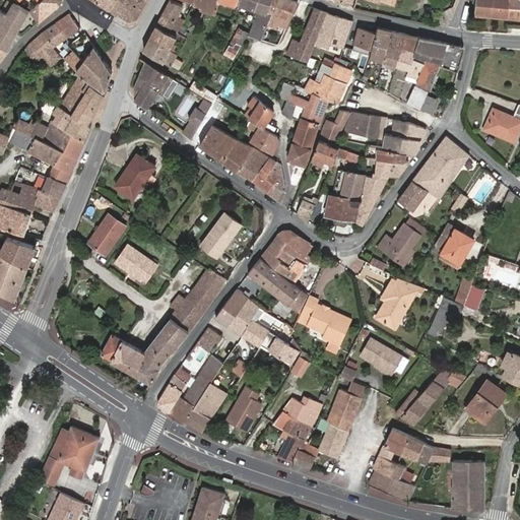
[(60,0),(40,0),(33,7),(30,9),(39,19),(61,1),(60,0)]
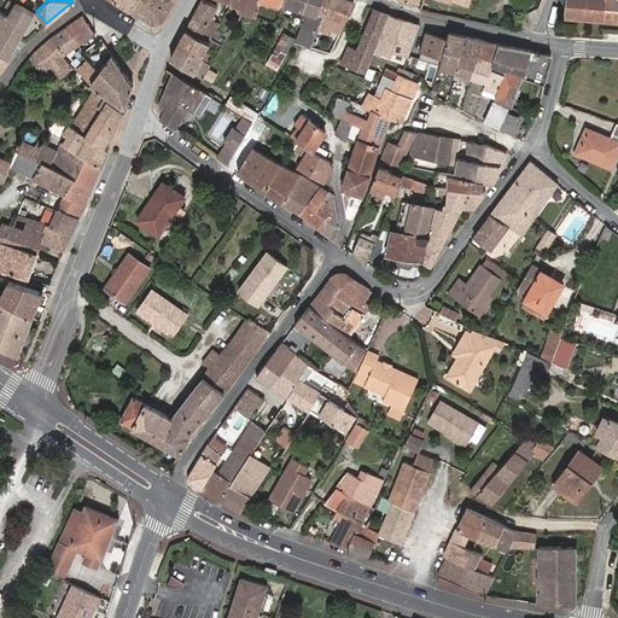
[(162,21),(172,0),(114,0),(115,0),(152,24),(162,21)]
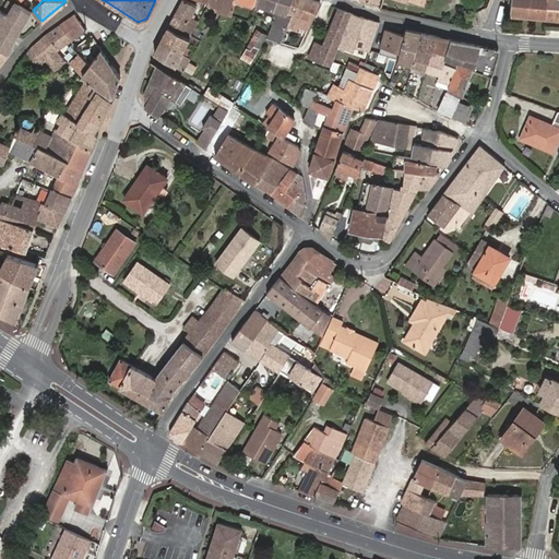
[(189,39),(191,35),(197,25),(193,23),(197,18),(191,14),(197,7),(185,0),(183,0),(168,27),(189,39)]
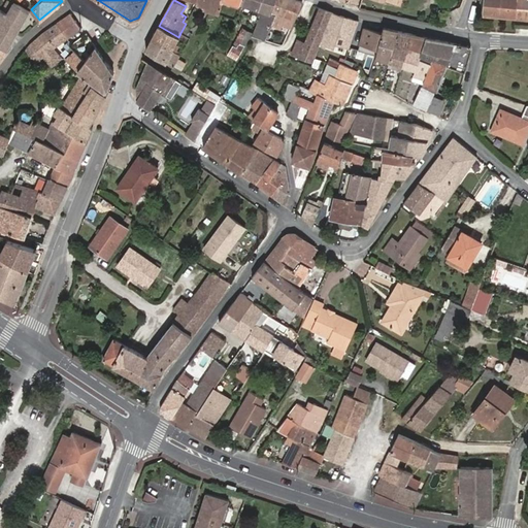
[(222,0),(197,0),(197,1),(205,4),(203,9),(205,10),(208,5),(219,8),(220,9),(222,0)]
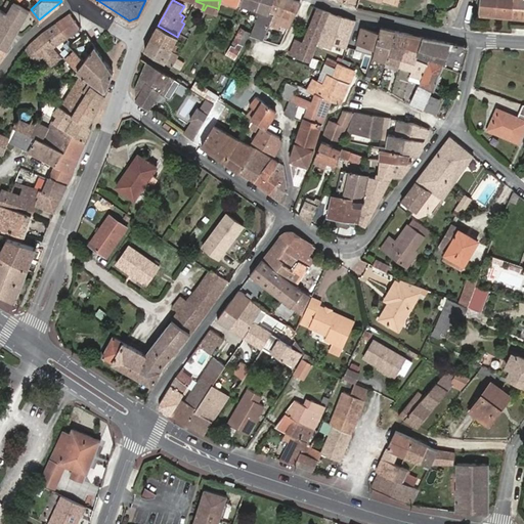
[(257,9),(260,0),(238,0),(238,3),(257,9)]
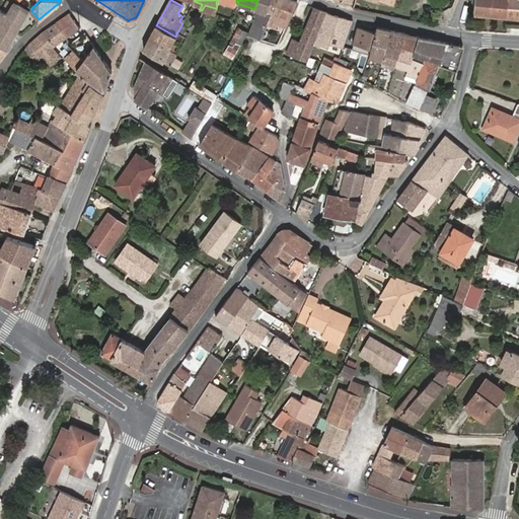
[(248,35),(261,40),(267,25),(271,15),(267,13),(272,0),(257,0),(254,9),(258,11),(248,35)]
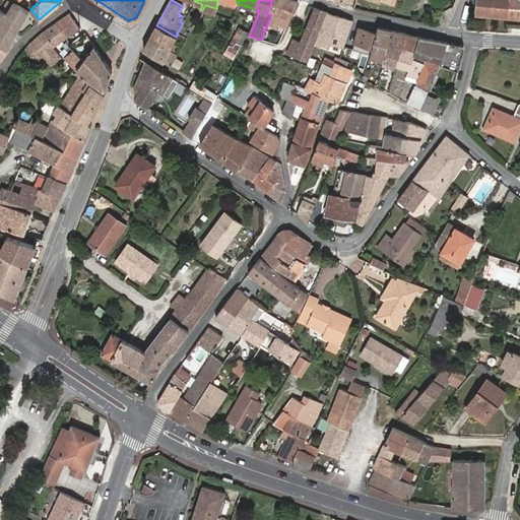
[(298,2),(293,0),(272,0),(267,13),(271,15),(267,25),(277,28),(279,25),(285,27),(298,2)]
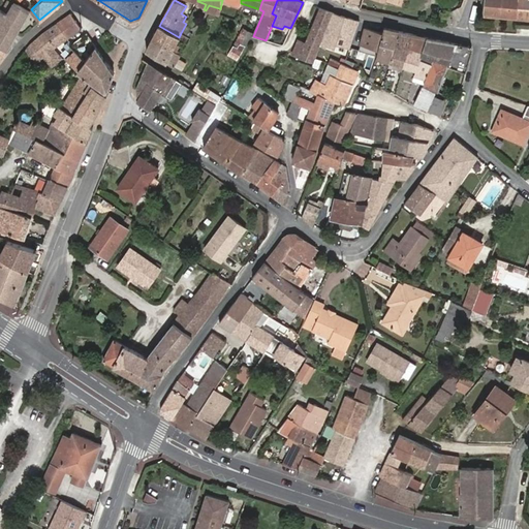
[(486,0),(485,16),(518,18),(519,0),(486,0)]
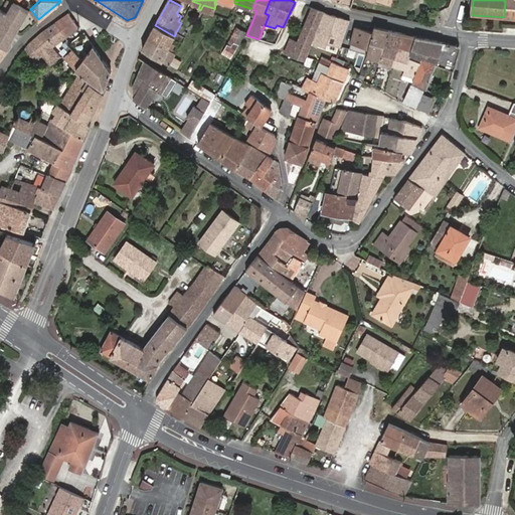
[(514,0),(505,0),(504,17),(514,18),(514,0)]
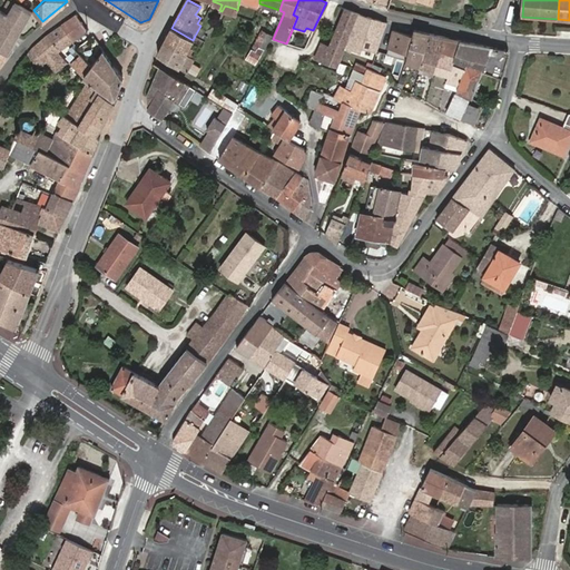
[(0,9),(0,48),(8,52),(18,36),(31,12),(15,2),(8,13),(0,9)]
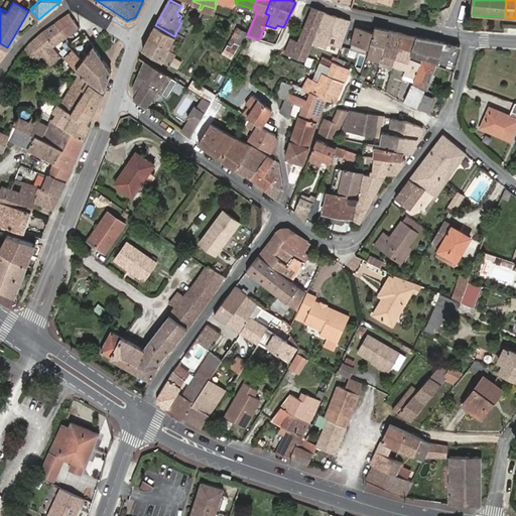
[(201,10),(213,13),(215,9),(214,8),(204,5),(201,10)]
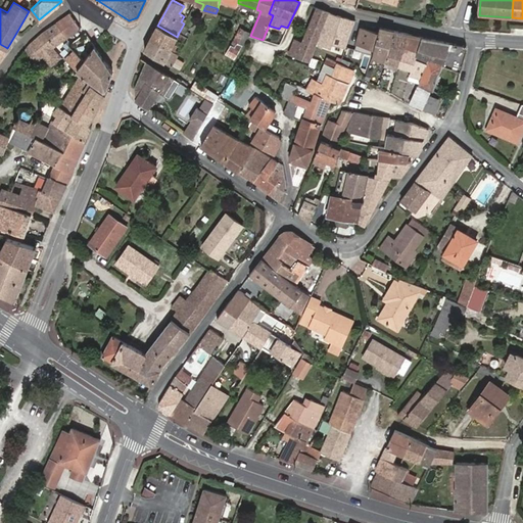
[(318,42),(330,12),(318,8),(302,43),(295,40),(290,53),(311,60),(318,42)]
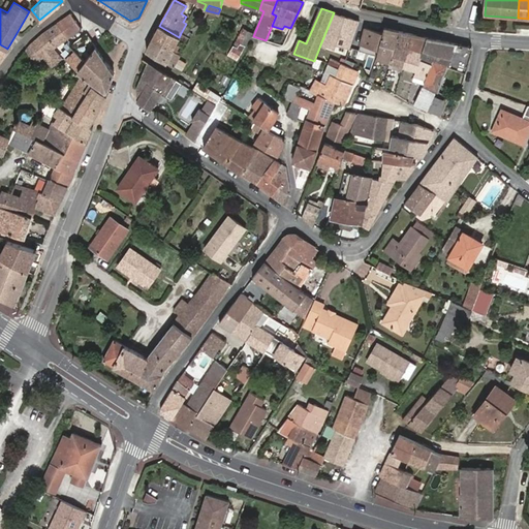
[(349,18),(334,12),(321,42),(334,47),(336,42),(349,48),(360,21),(349,18)]
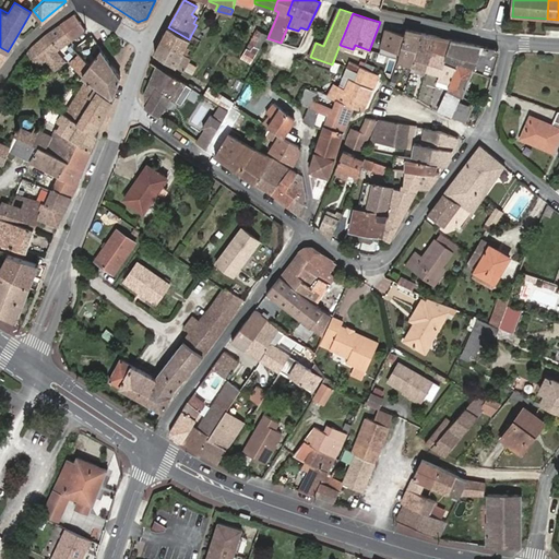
[(75,15),(61,24),(71,39),(86,30),(75,15)]
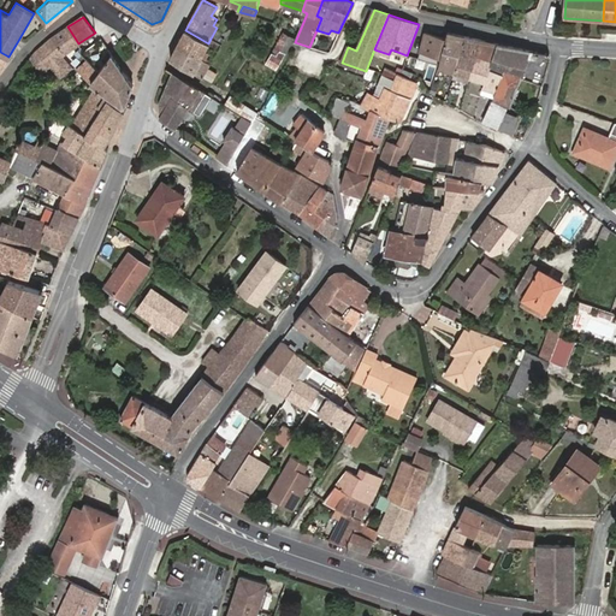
[(67,27),(52,39),(63,55),(78,43),(67,27)]
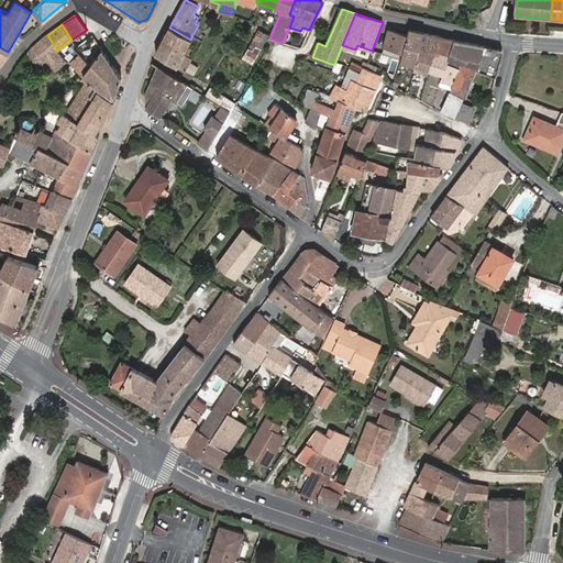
[(191,61),(192,58),(188,55),(191,50),(187,46),(190,40),(169,28),(162,43),(191,61)]
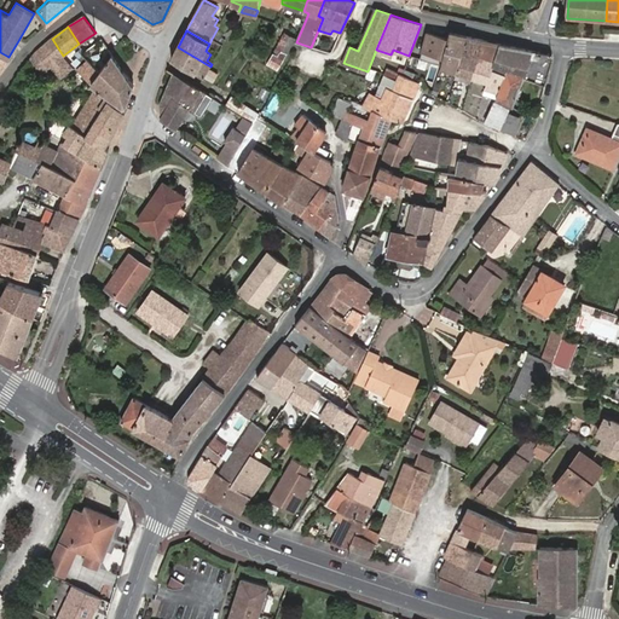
[(273,52),(284,57),(295,39),(284,33),(273,52)]
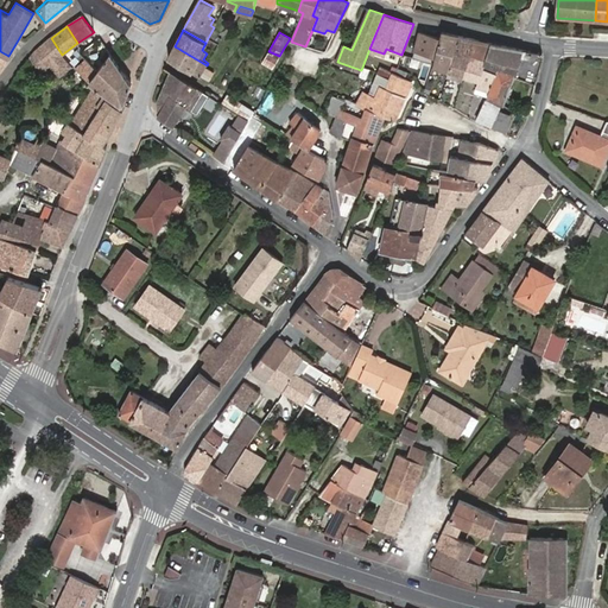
[(437,50),(439,39),(419,32),(413,54),(434,59),(437,50)]
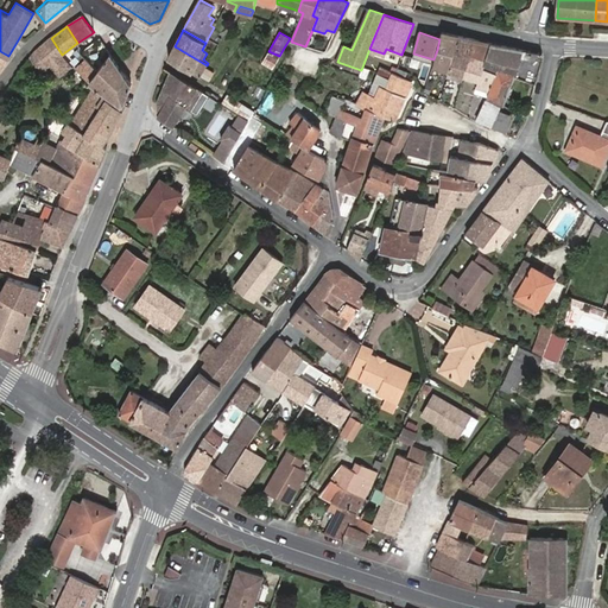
[(457,36),(442,32),(439,39),(437,50),(434,59),(432,65),(449,70),(457,36)]
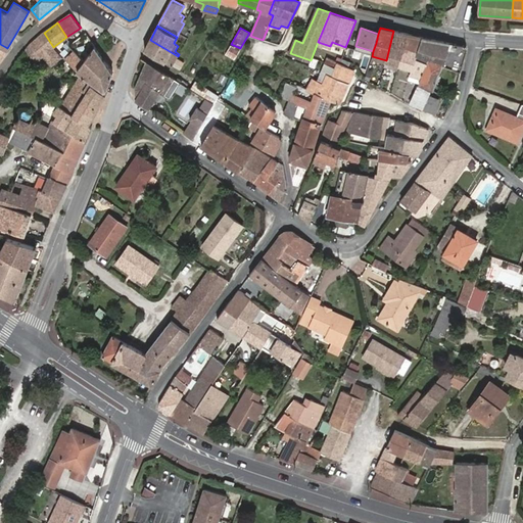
[(393,31),(386,60),(398,64),(405,47),(408,34),(393,31)]
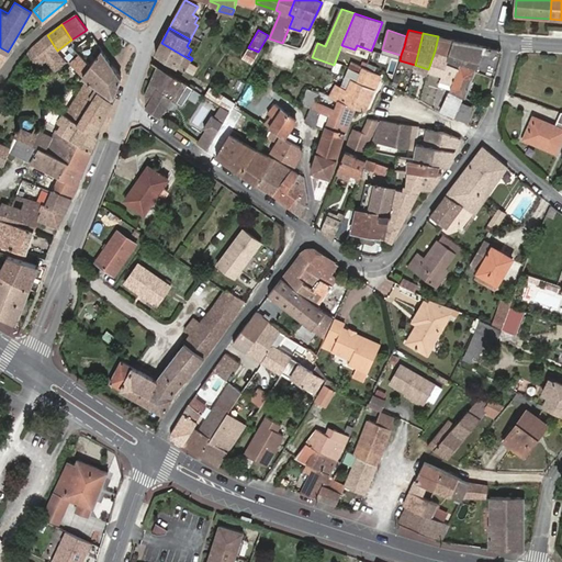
[(57,51),(47,35),(33,47),(43,62),(54,53),(57,51)]
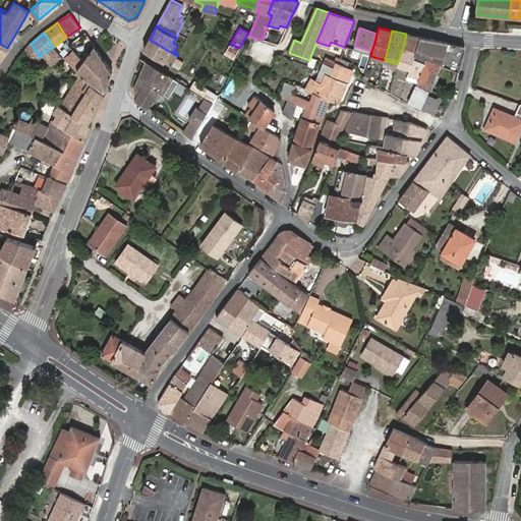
[(85,34),(70,43),(69,44),(74,51),(83,61),(77,69),(76,70),(104,91),(112,72),(85,34)]
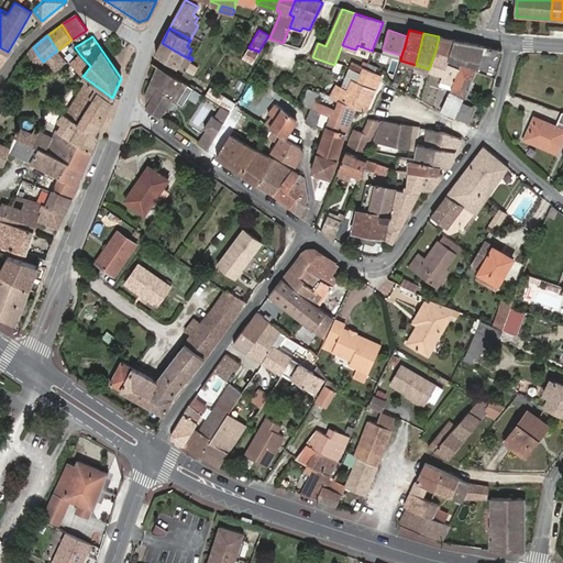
[(454,40),(439,36),(435,51),(450,55),(454,40)]
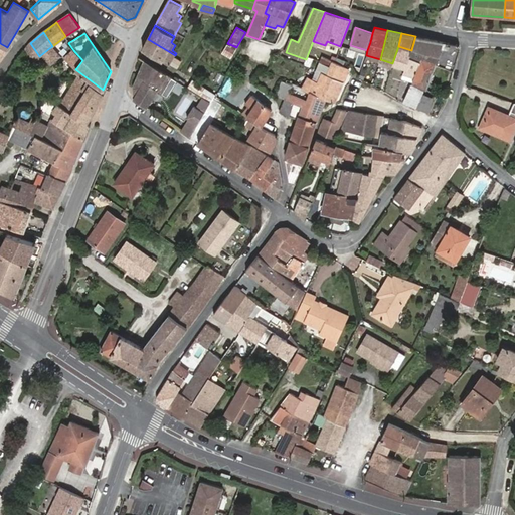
[(457,46),(415,36),(411,50),(409,56),(420,61),(414,76),(413,80),(425,87),(427,89),(438,63),(453,69),(458,49),(457,46)]
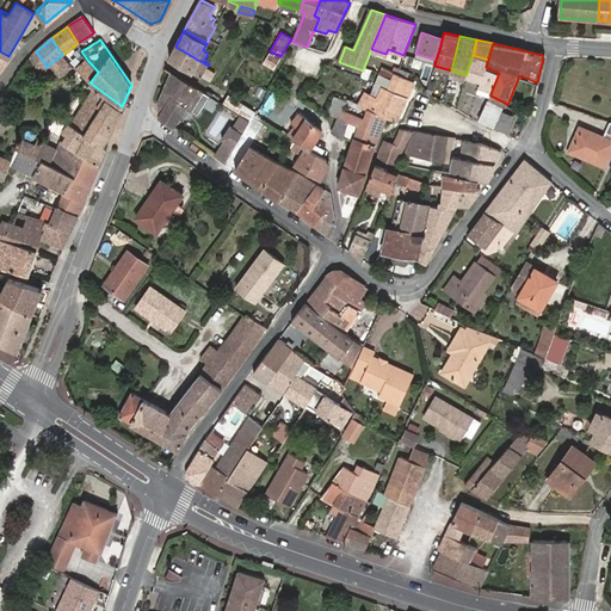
[(208,66),(176,47),(170,59),(201,78),(201,76),(205,68),(208,66)]
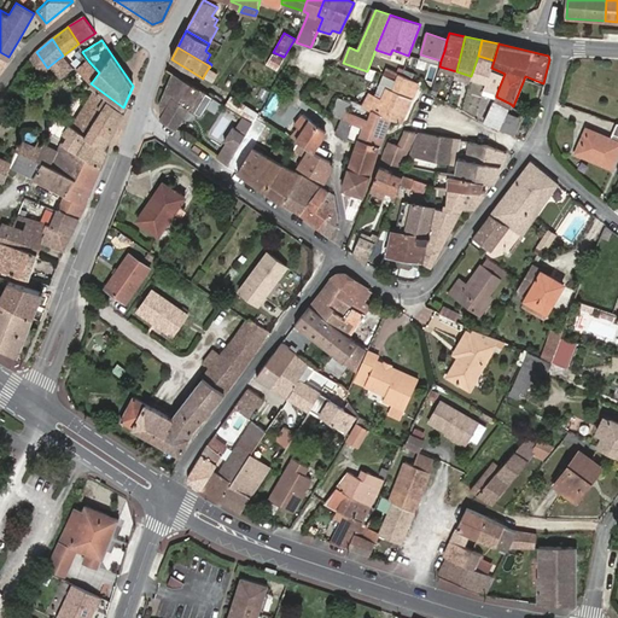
[(47,68),(36,52),(30,60),(40,74),(47,68)]
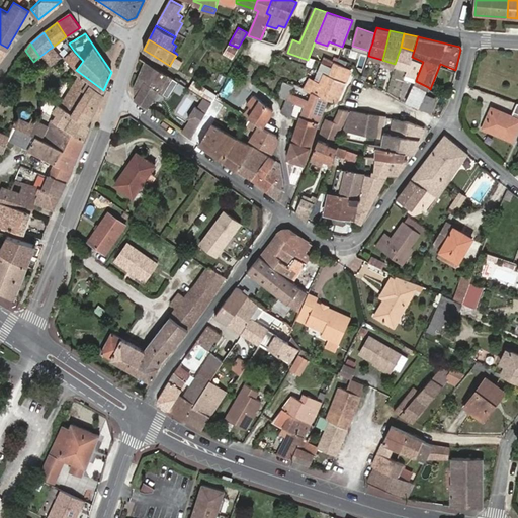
[(224,54),(232,58),(238,48),(229,44),(224,54)]
